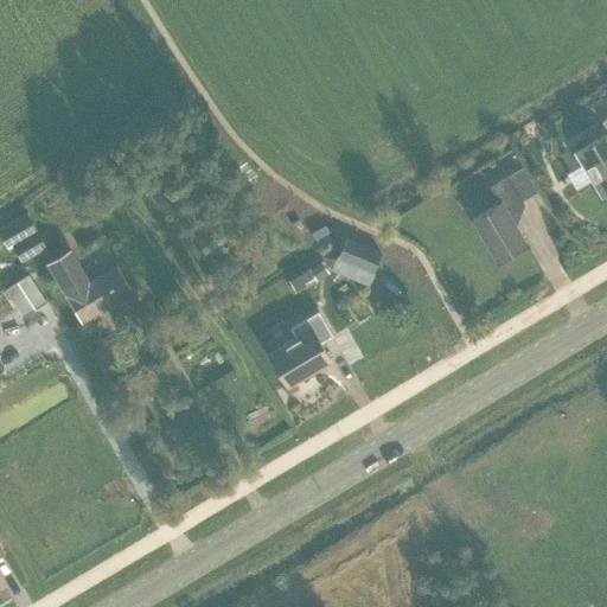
[(601,196),(606,191),(606,116),(601,121),(606,131),(574,152),(601,196)]
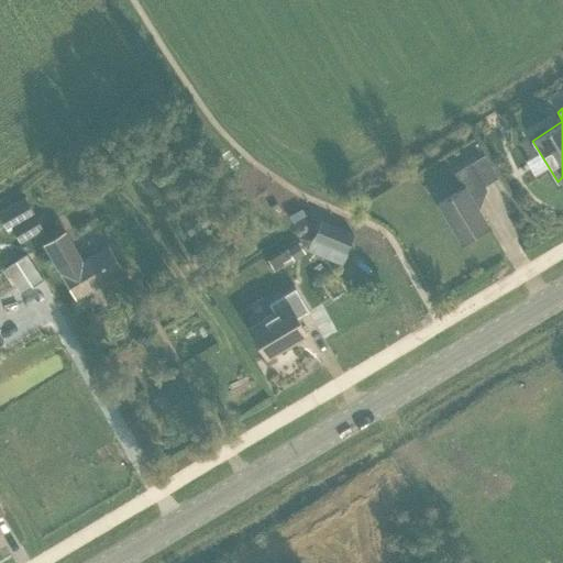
[(437,203),(460,240),(486,223),(471,198),(486,189),(470,163),(454,173),(463,187),(437,203)]
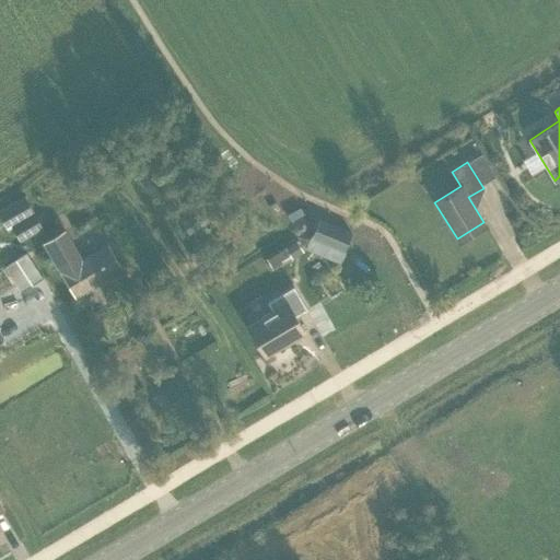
[(43,228),(24,196),(0,209),(0,219),(6,229),(10,226),(20,241),(43,228)]
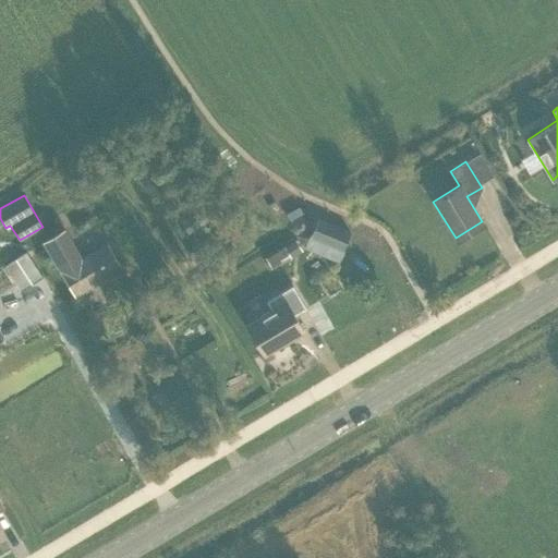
[(279,207),(274,201),(267,205),(273,213),(279,207)]
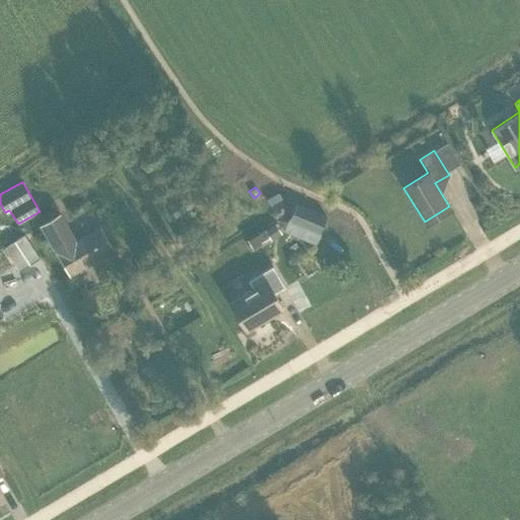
[(296,202),(283,231),(316,244),(328,216),(296,202)]
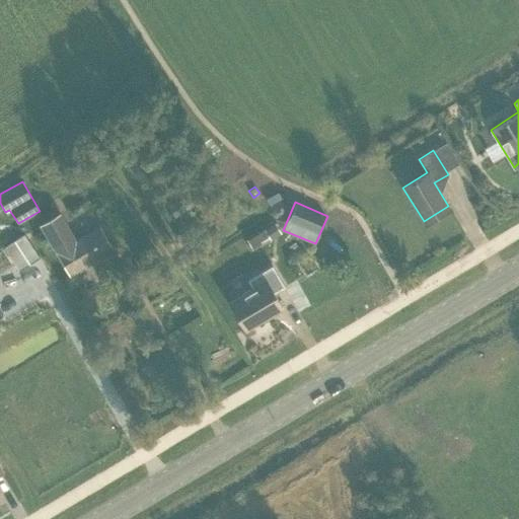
[(69,274),(112,248),(99,227),(75,241),(59,214),(41,224),(69,274)]
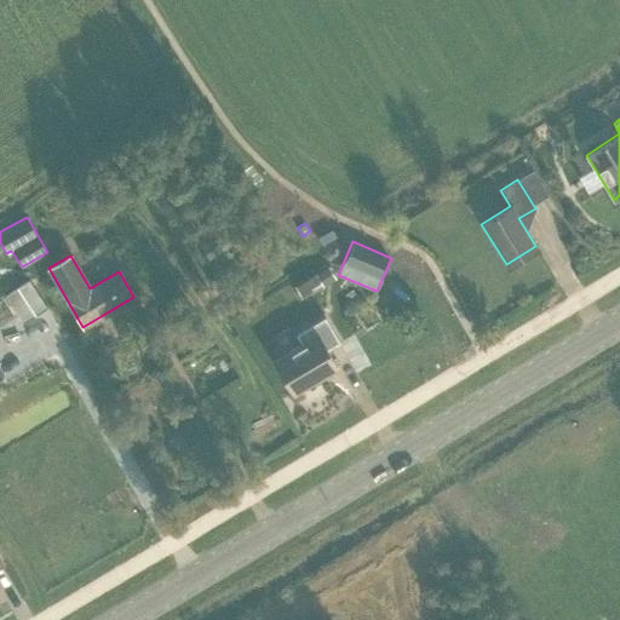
[(28,282),(5,298),(22,326),(46,310),(28,282)]
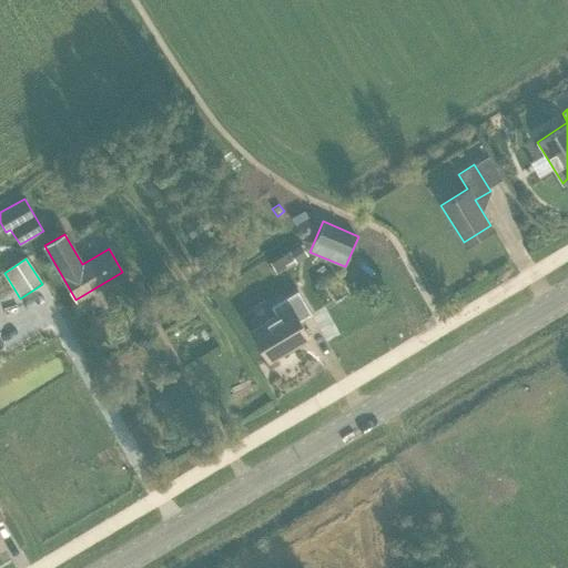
[(298,320),(310,313),(297,292),(272,306),(276,315),(250,331),(267,361),(308,336),(298,320)]
